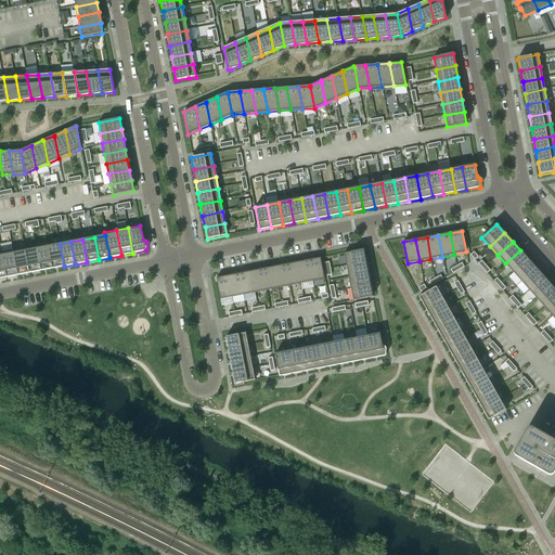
[(52,269),(52,268),(48,246),(49,246),(48,243),(36,245),(41,270),(41,271),(52,269)]
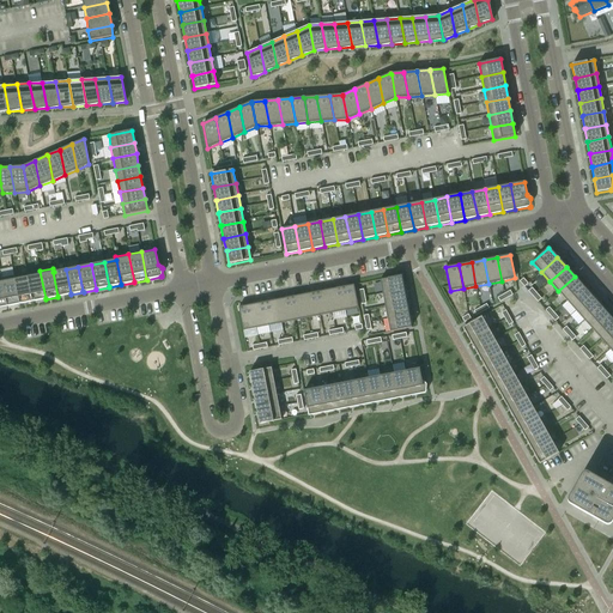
[(66,269),(54,272),(53,272),(58,296),(58,297),(71,295),(71,293),(66,269)]
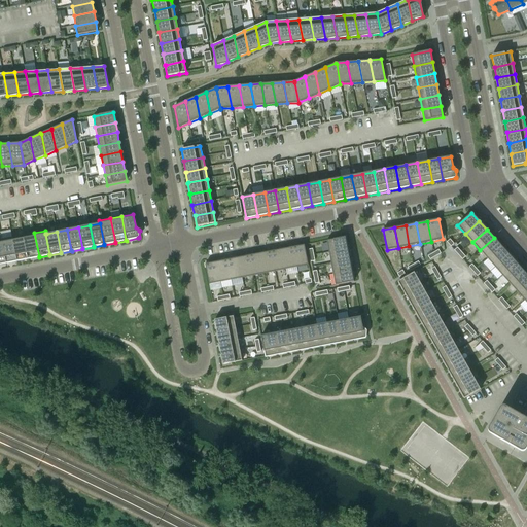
[(23,235),(28,258),(28,259),(39,257),(39,256),(34,233),(23,235)]
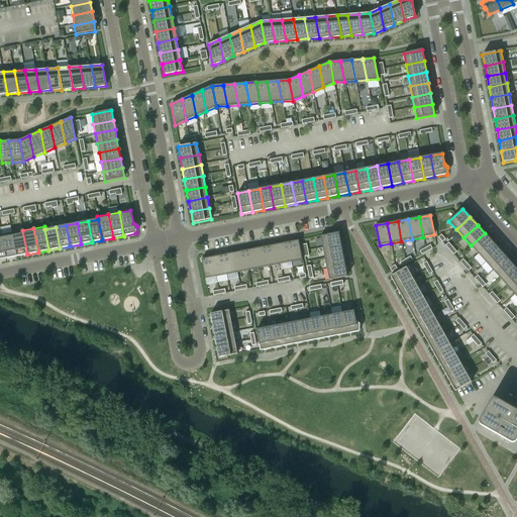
[(22,230),(12,232),(16,255),(17,256),(27,254),(27,253),(22,230)]
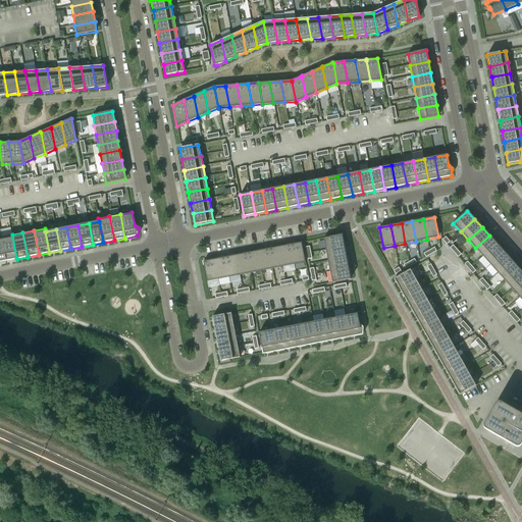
[(17,259),(16,258),(12,235),(1,237),(1,240),(2,240),(6,260),(6,261),(17,259)]
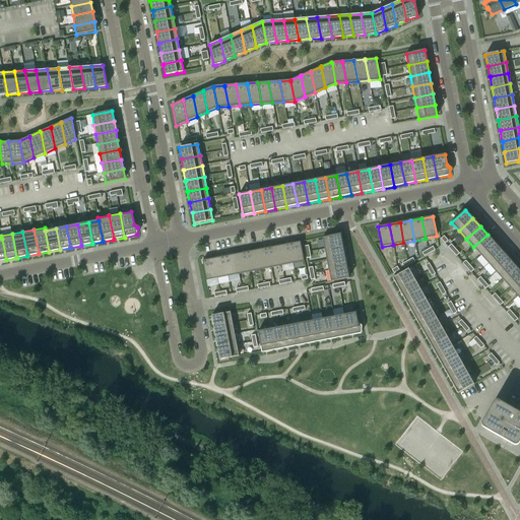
[(322,238),(324,249),(342,245),(340,234),(322,238)]
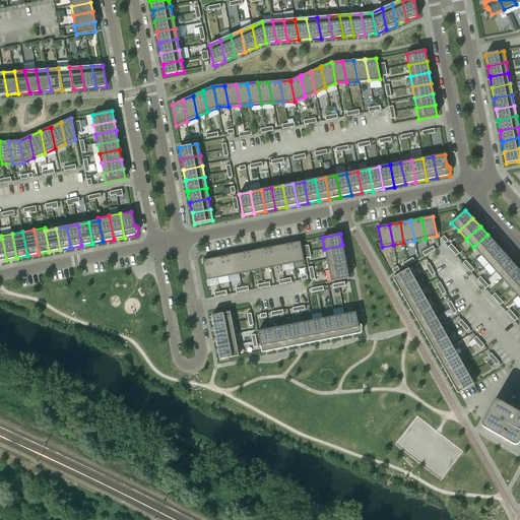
[(473,247),(480,255),(495,243),(488,235),(473,247)]
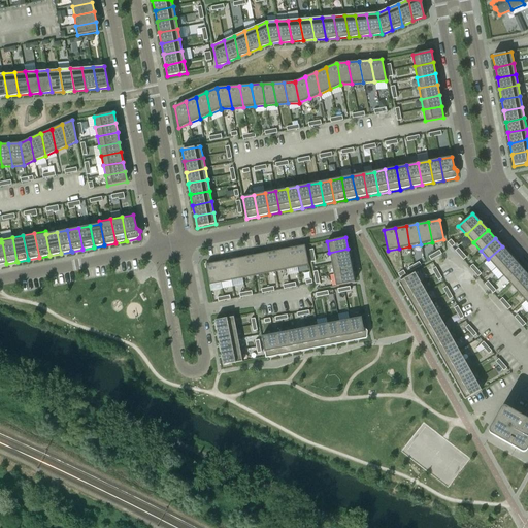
[(298,268),(308,266),(304,245),(294,248),(298,268)]
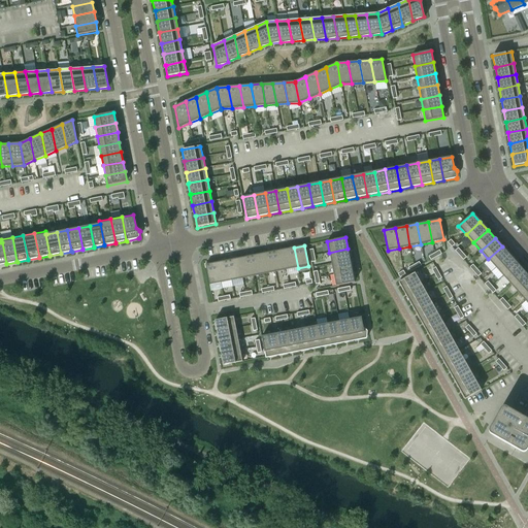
[(509,255),(502,246),(488,259),(496,268),(509,255)]
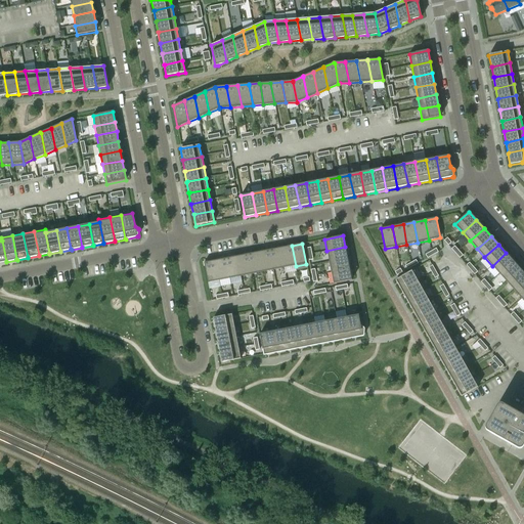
[(280,248),(285,268),(296,266),(292,246),(280,248)]
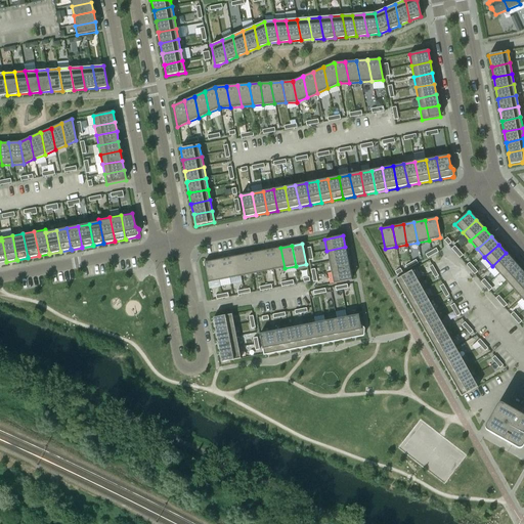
[(326,251),(329,262),(347,258),(345,247),(326,251)]
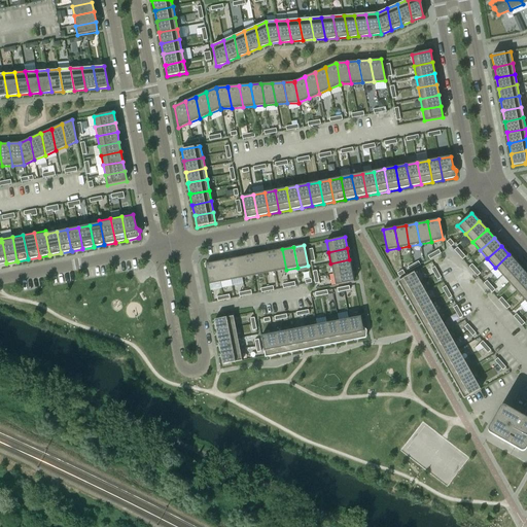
[(272,251),(275,272),(286,270),(282,249),(272,251)]
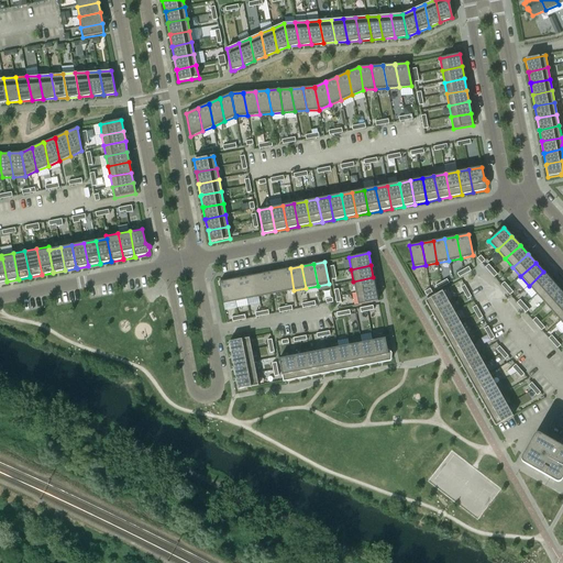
[(294,290),(290,268),(278,272),(283,291),(294,290)]
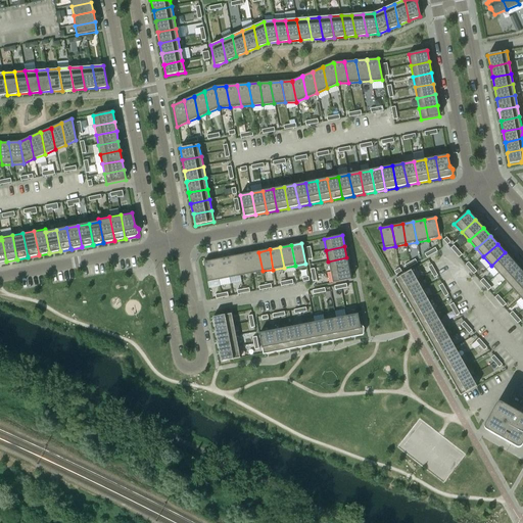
[(247,254),(251,274),(263,271),(258,252),(247,254)]
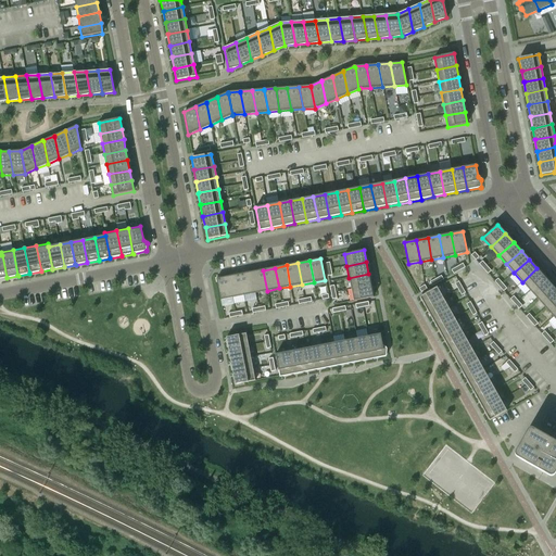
[(522,282),(530,291),(544,277),(536,268),(522,282)]
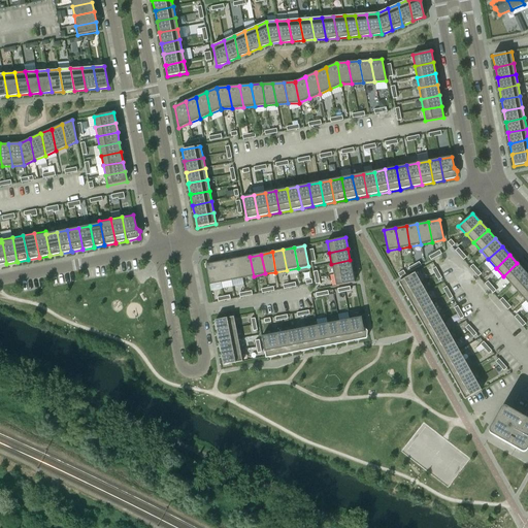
[(254,276),(250,257),(239,259),(243,278),(254,276)]
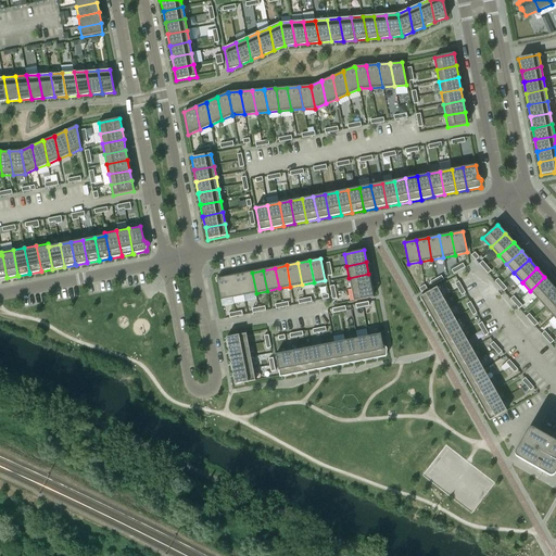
[(256,293),(252,273),(240,275),(244,295),(256,293)]
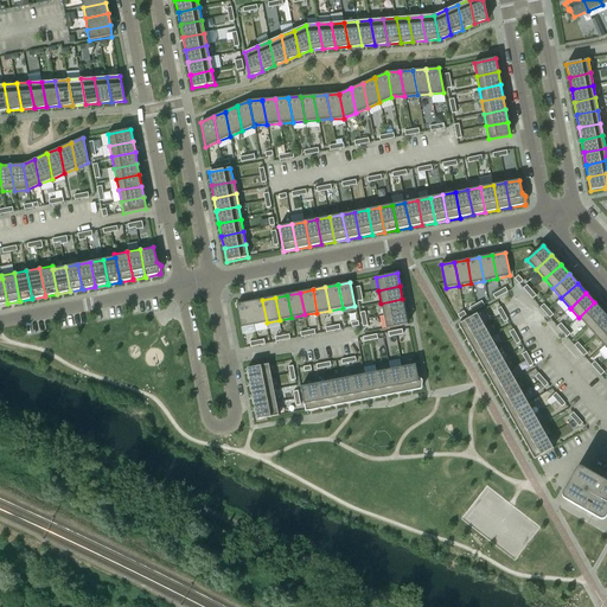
[(384,315),(406,312),(402,299),(381,304),(384,315)]
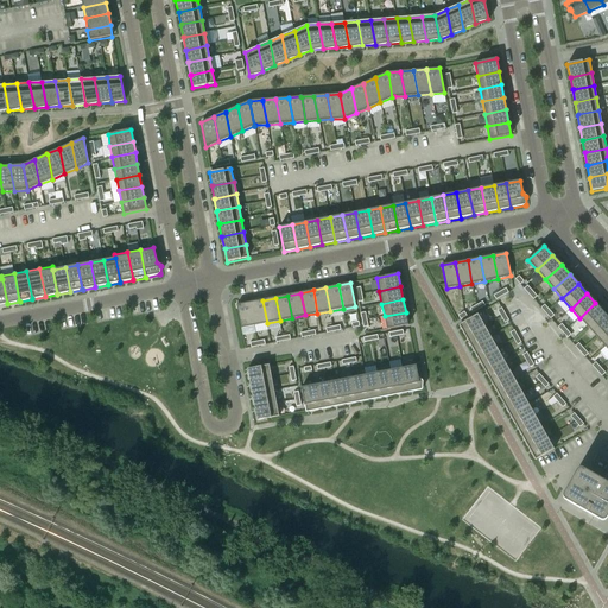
[(263,301),(251,303),(254,325),(267,323),(263,301)]
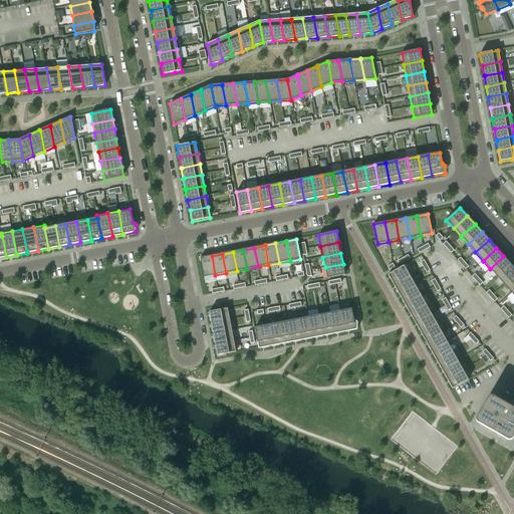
[(204,277),(215,275),(212,256),(201,258),(204,277)]
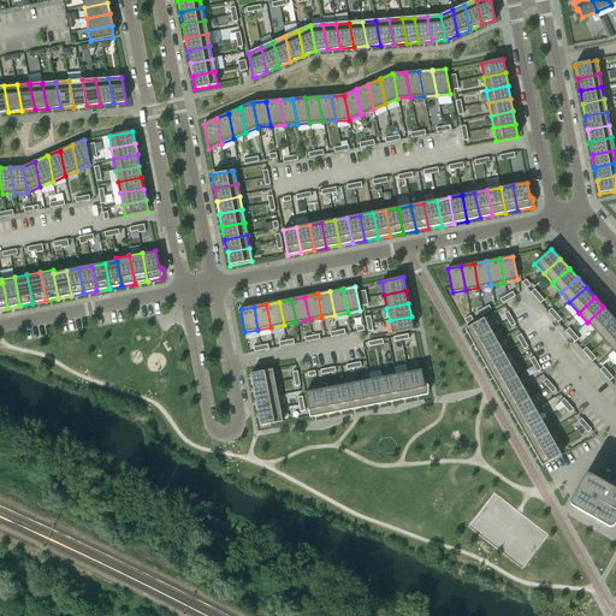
[(612,318),(603,307),(587,323),(596,332),(612,318)]
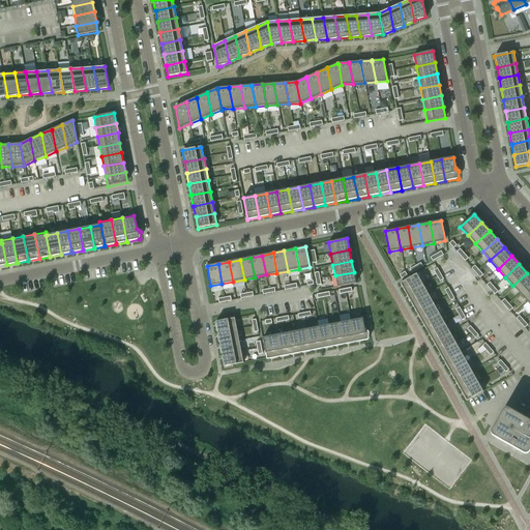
[(354,272),(335,275),(337,287),(356,284),(354,272)]
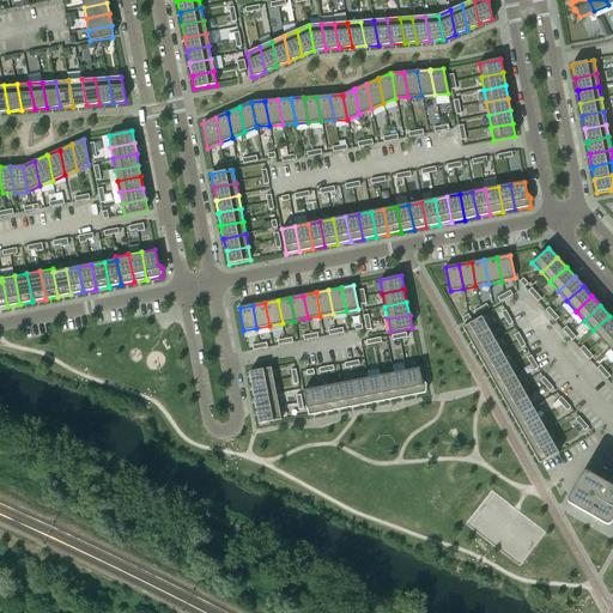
[(612,329),(612,320),(610,316),(593,331),(601,340),(612,329)]
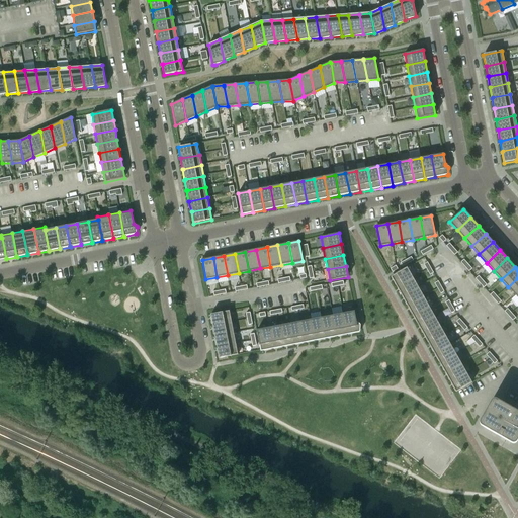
[(413,277),(407,268),(391,277),(397,286),(398,286),(413,277)]
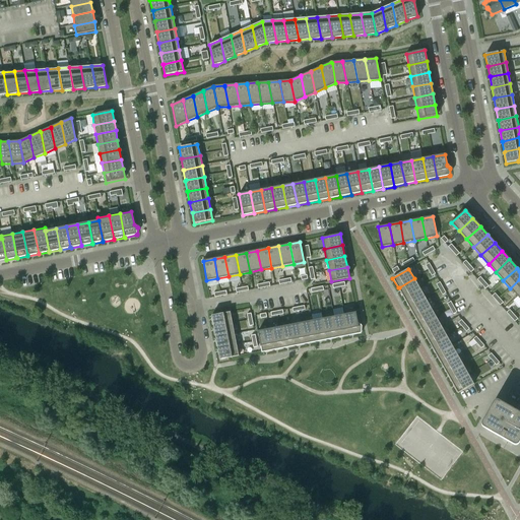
[(399,287),(398,287),(403,298),(404,297),(419,288),(414,278),(399,287)]
